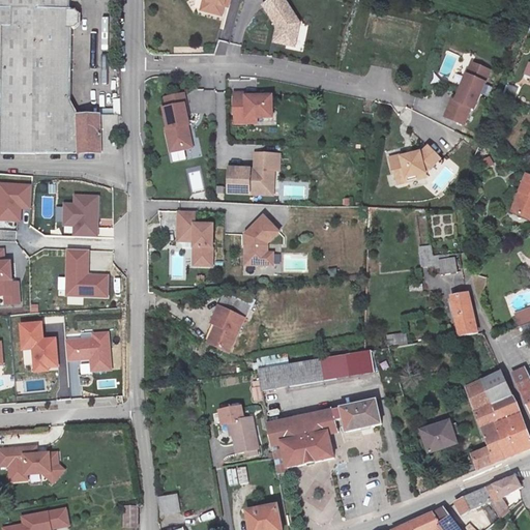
[(0,0),(0,151),(1,152),(117,145),(113,107),(75,110),(63,95),(59,24),(65,25),(68,20),(67,9),(62,6),(53,6),(52,0),(0,0)]
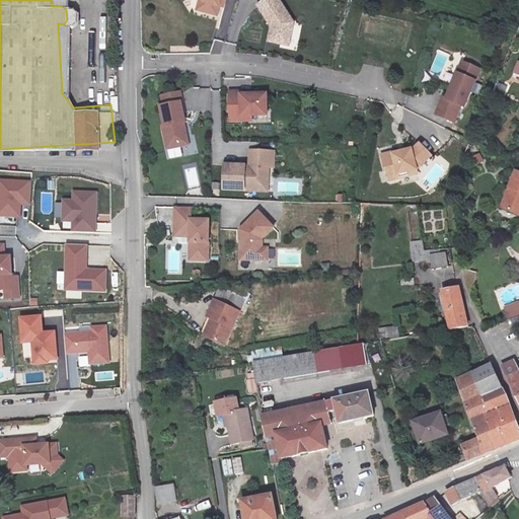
[(186,0),(184,11),(194,12),(195,0),(186,0)]
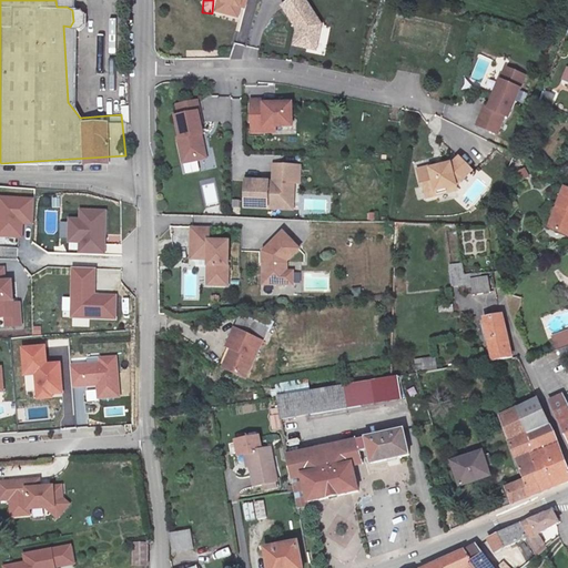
[(216,0),(214,11),(237,19),(241,9),(244,10),(246,0),(216,0)]
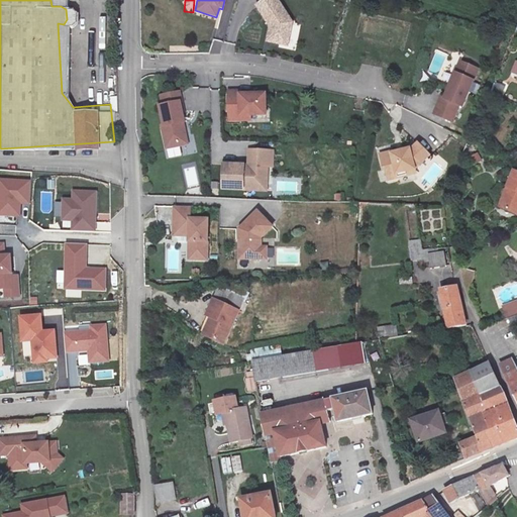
[(294,0),(270,0),(261,6),(273,27),(270,40),(282,43),(283,36),(292,38),(299,7),(294,0)]
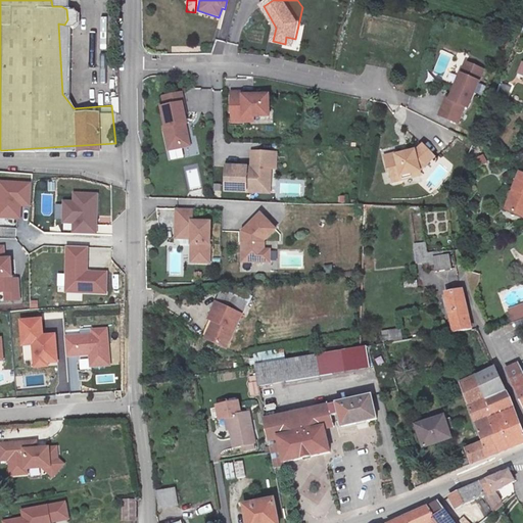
[(286,37),(285,44),(293,46),(295,39),(286,37)]
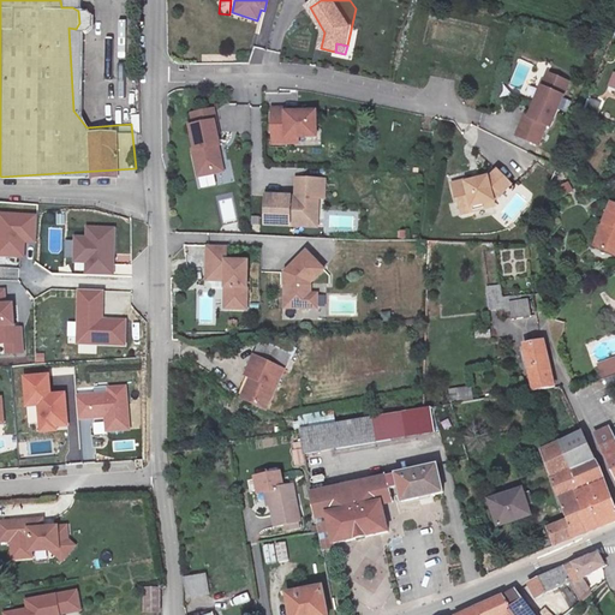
[(571,88),(550,78),(531,121),(526,119),(518,139),(538,148),(547,129),(551,131),(571,88)]
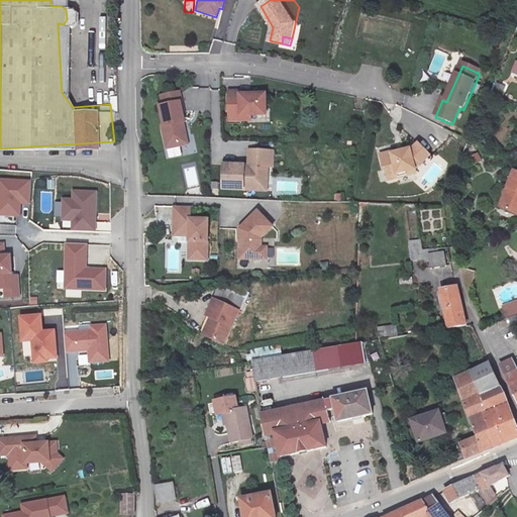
[(242,91),(229,90),(229,109),(240,109),(240,115),(250,115),(267,115),(267,94),(242,94),(242,91)]
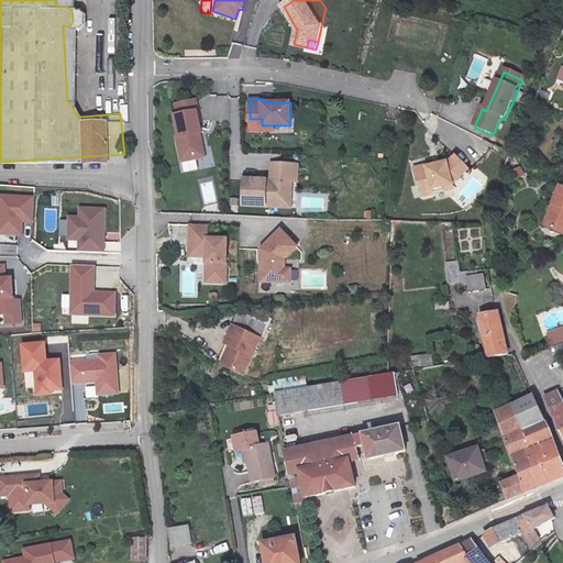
[(177,107),(179,118),(198,113),(199,113),(197,102),(177,107)]
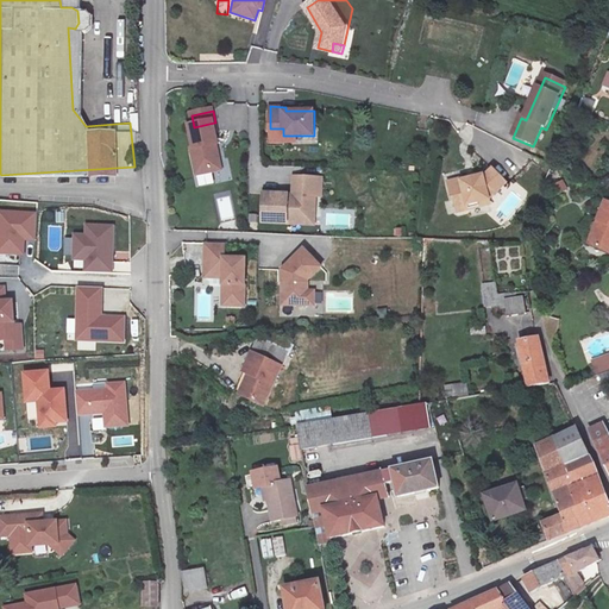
[(194,127),(190,129),(194,151),(192,151),(198,177),(213,174),(212,167),(220,164),(217,146),(219,146),(217,136),(214,123),(194,127)]
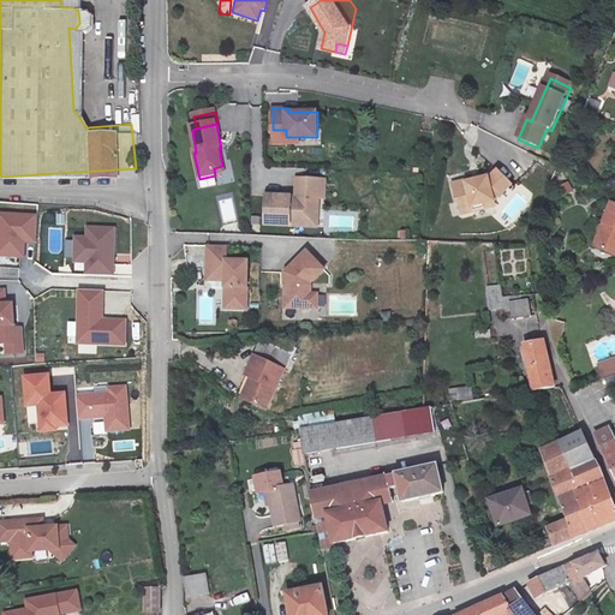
[(286,130),(273,130),(273,142),(298,143),(298,137),(286,137),(286,130)]
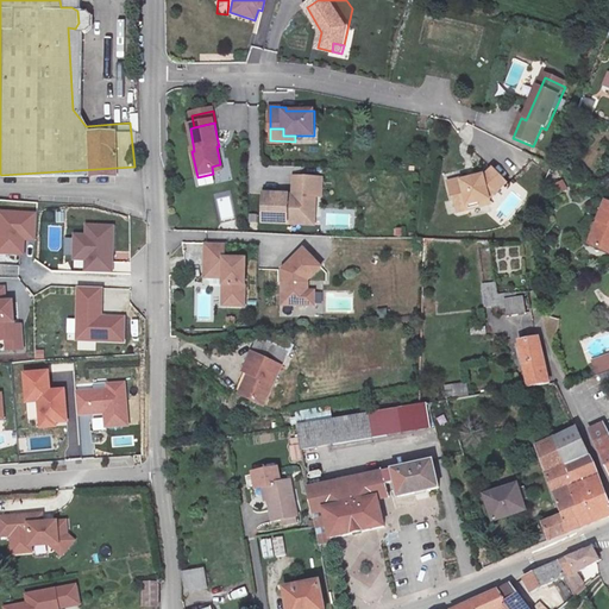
[(463,187),(450,189),(452,202),(454,202),(457,214),(469,212),(468,208),(489,203),(488,201),(491,200),(506,187),(493,173),(487,179),(463,184),(463,187)]
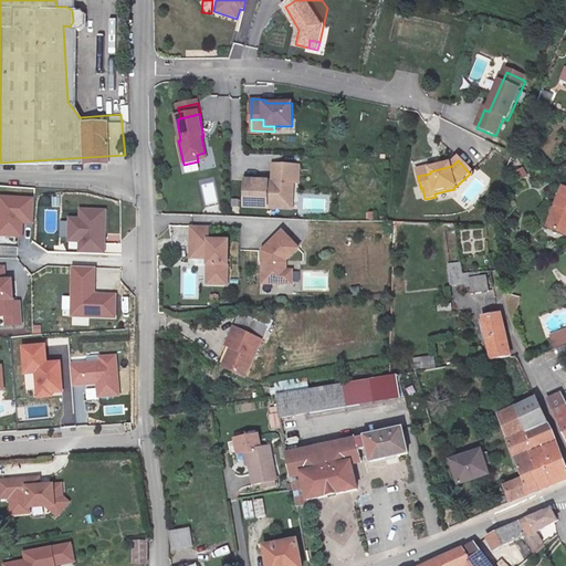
[(268,184),(245,182),(244,208),(279,210),(285,202),(285,191),(293,191),(293,182),(299,182),(299,166),(273,165),(272,184),(272,186),(268,186),(268,184)]
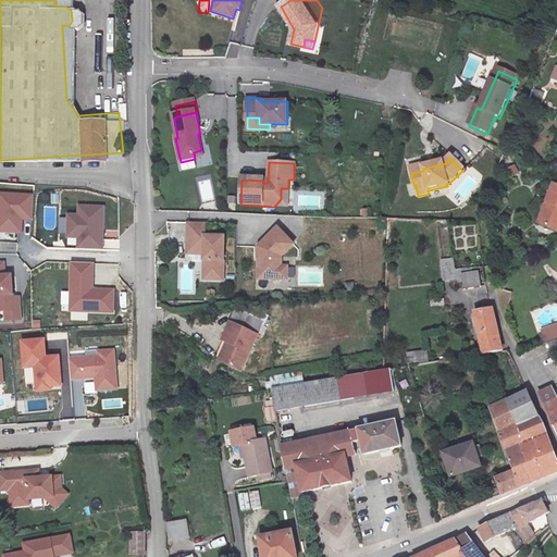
[(515,164),(505,169),(509,178),(520,174),(515,164)]
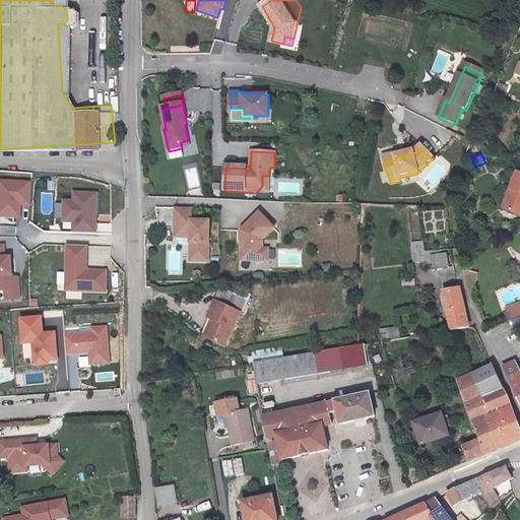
[(519,175),(503,211),(519,218),(519,175)]
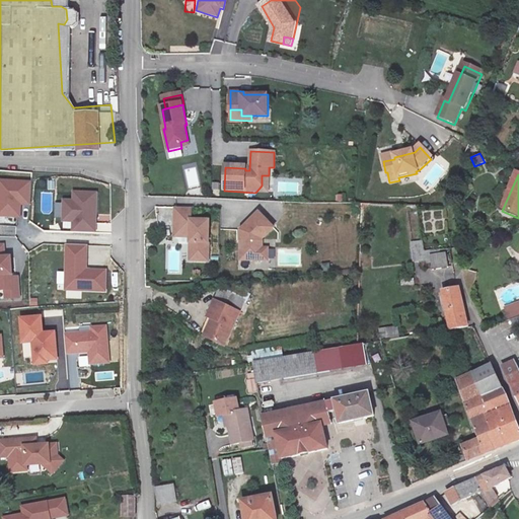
[(262,175),(262,186),(255,193),(268,193),(269,175),(262,175)]
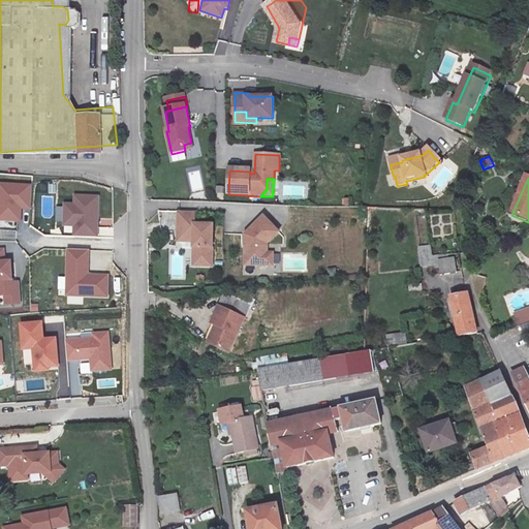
[(0,219),(22,220),(22,210),(31,211),(32,184),(0,182),(0,219)]
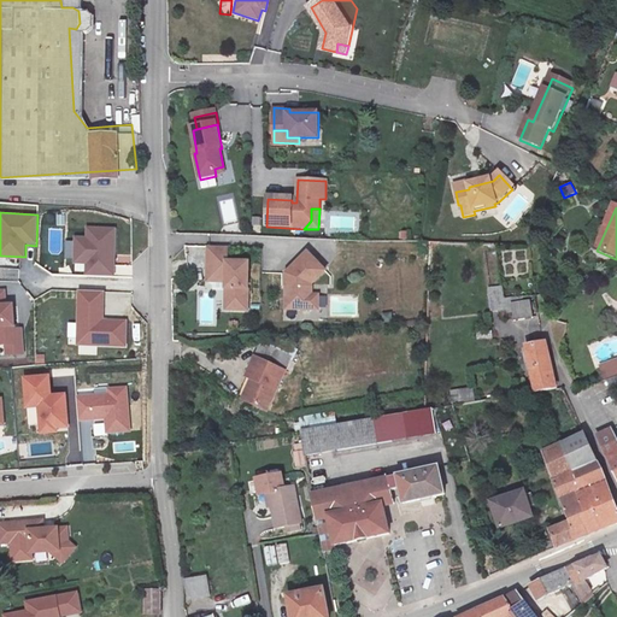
[(87,238),(76,238),(75,265),(87,265),(86,275),(116,276),(117,228),(87,227),(87,238)]
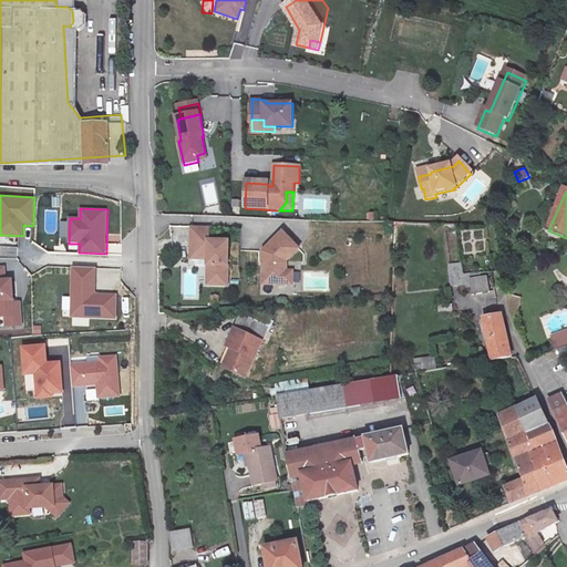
[(57,230),(57,212),(45,212),(45,230),(57,230)]
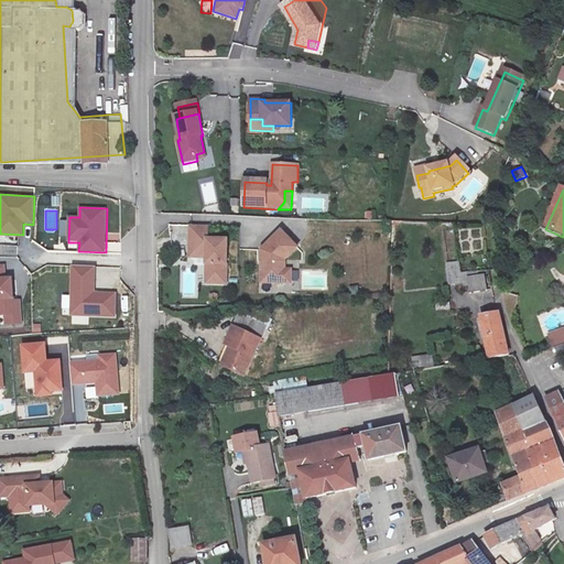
[(208,226),(191,225),(190,257),(203,257),(204,248),(213,248),(213,258),(213,269),(216,273),(216,282),(225,283),(227,240),(207,239),(208,226)]
